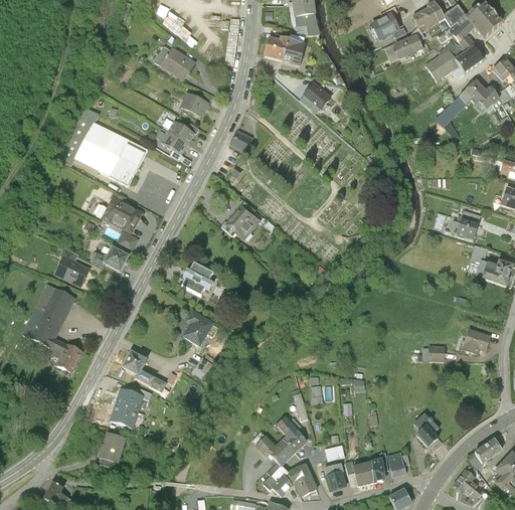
[(295,0),(295,3),(294,3),(297,24),(307,23),(308,33),(314,33),(320,31),(315,11),(313,0),(295,0)]
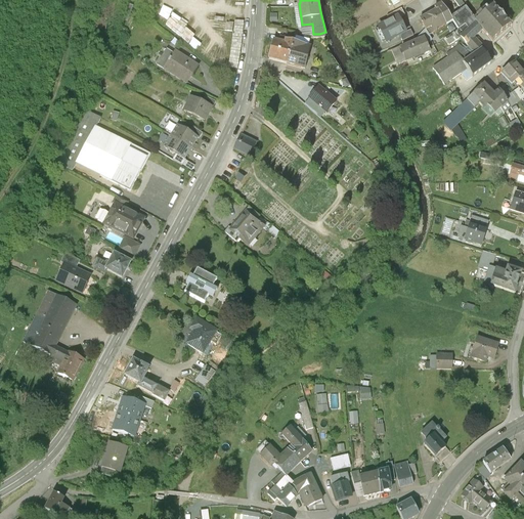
[(434,3),(436,6),(437,6),(446,20),(452,16),(450,13),(440,0),(434,3)]
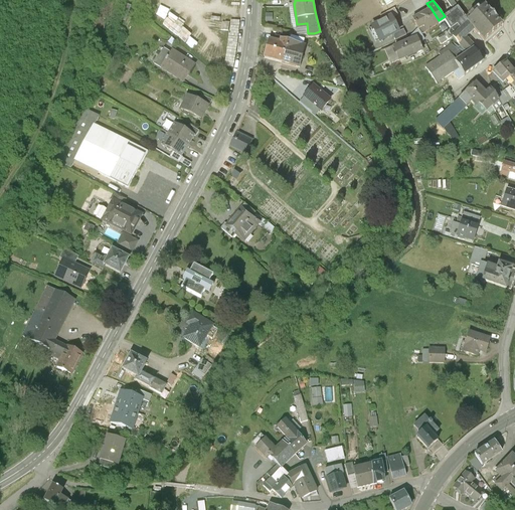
[(495,14),(484,2),(477,8),(475,6),(469,12),(470,14),(468,17),(467,18),(473,25),(483,37),(500,21),(495,15),(495,14)]
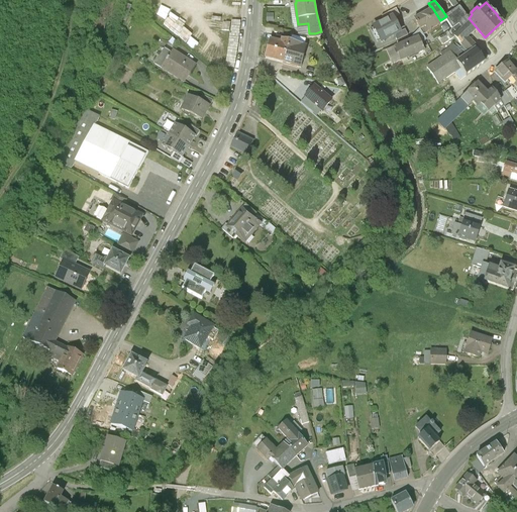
[(455,31),(453,33),(458,38),(466,32),(468,33),(475,25),(469,18),(470,17),(468,14),(459,3),(444,13),(446,16),(455,31)]
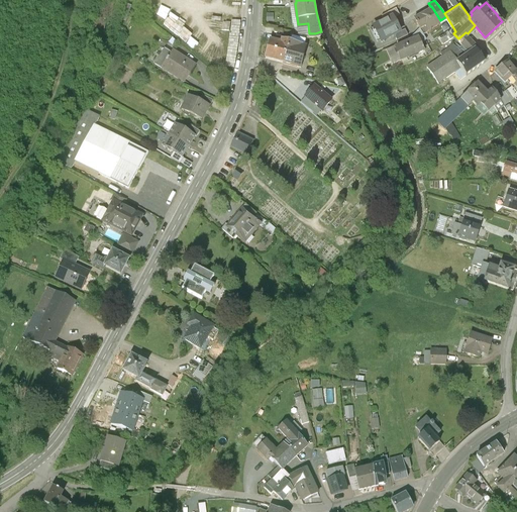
[(430,6),(414,15),(423,31),(440,20),(431,6),(430,6)]
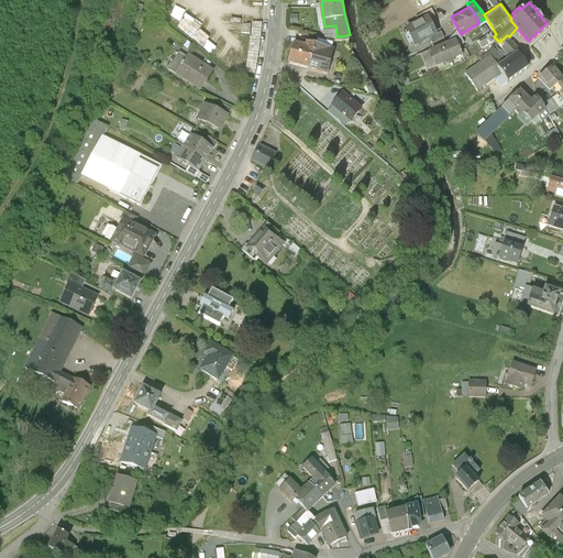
[(435,31),(427,14),(407,25),(415,41),(424,35),(426,36),(435,31)]
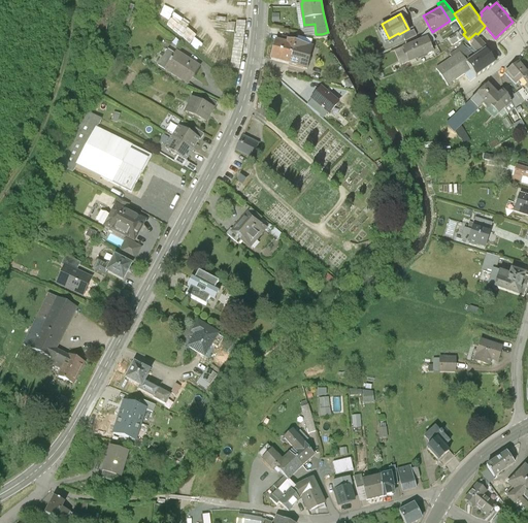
[(459,48),(435,65),(448,82),(464,70),(469,78),(494,61),(486,47),(488,45),(477,34),(475,33),(468,39),(476,48),(464,56),(459,48)]
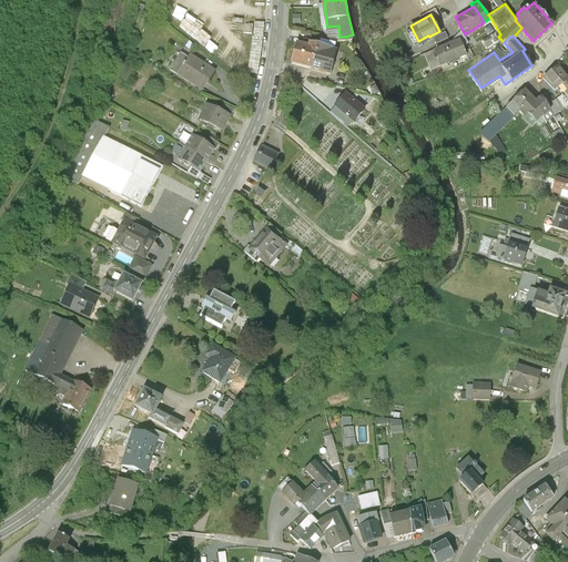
[(459,39),(435,49),(437,54),(436,54),(440,62),(465,52),(459,39)]
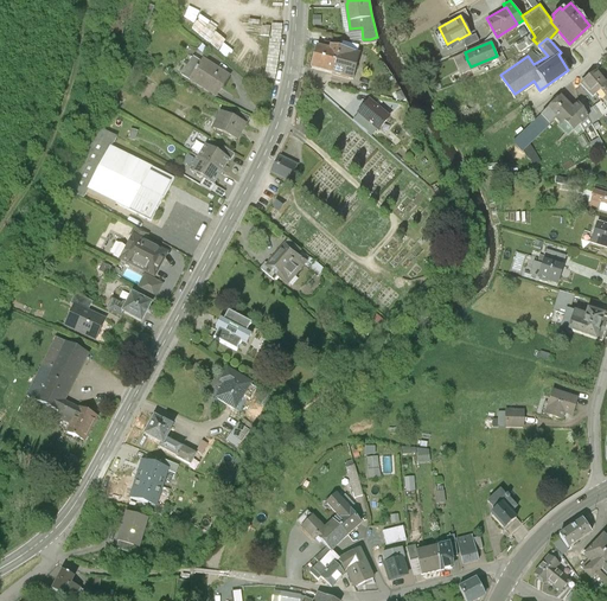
[(312,63),(333,69),(339,44),(331,43),(330,46),(318,43),(312,63)]
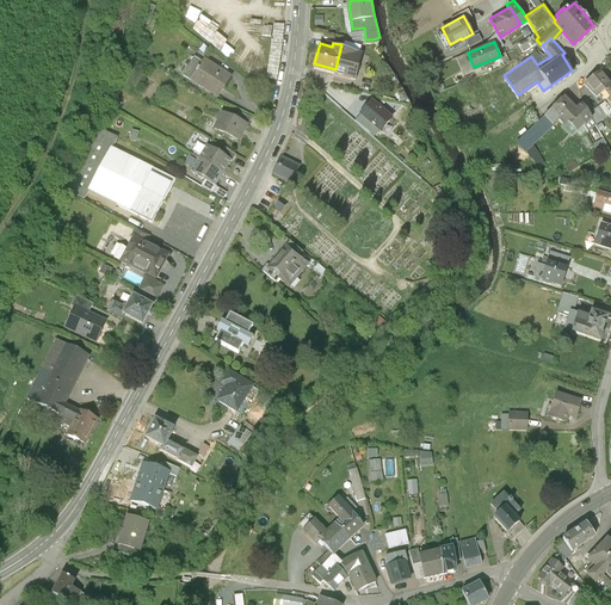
[(360,50),(341,44),(335,69),(355,74),(360,50)]
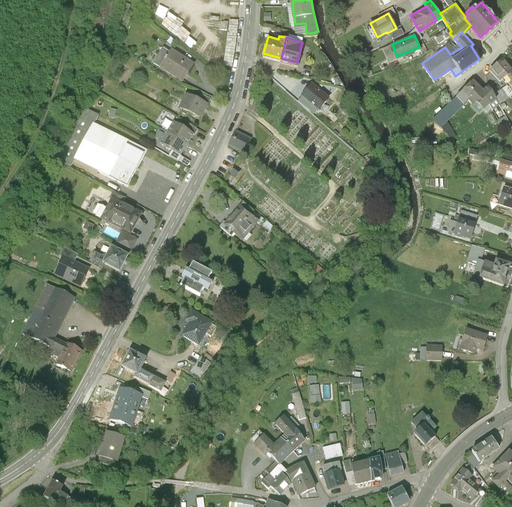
[(193,61),(171,46),(160,62),(182,77),(193,61)]
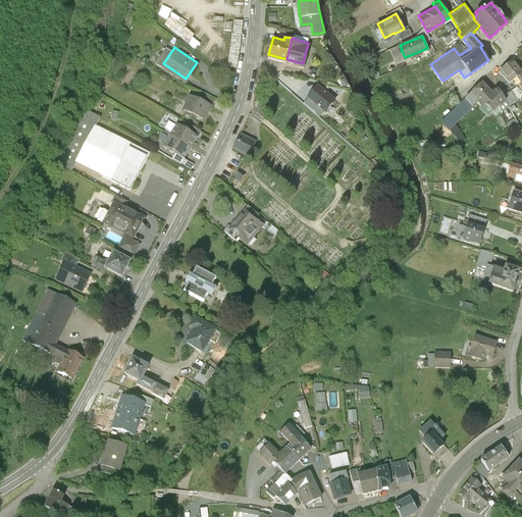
[(521,70),(513,58),(499,69),(509,81),(521,70)]
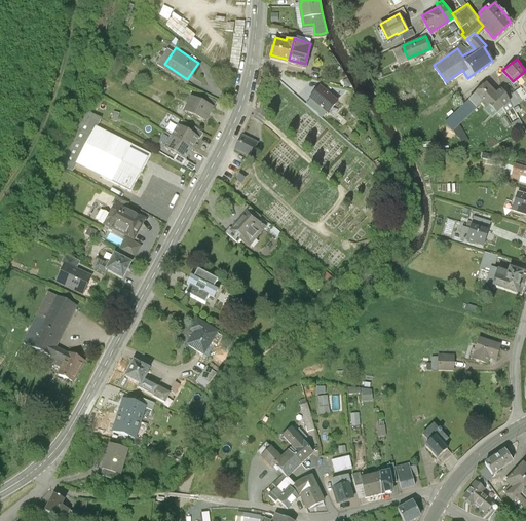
[(495,110),(501,104),(492,95),(495,91),(485,82),(474,94),(470,97),(477,105),(476,105),(477,106),(482,101),(485,105),(488,102),(495,110)]
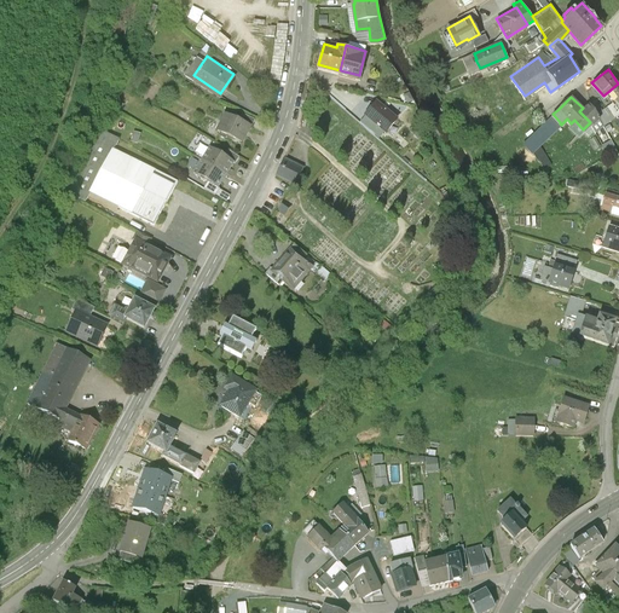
[(398,114),(377,98),(366,111),(387,128),(398,114)]
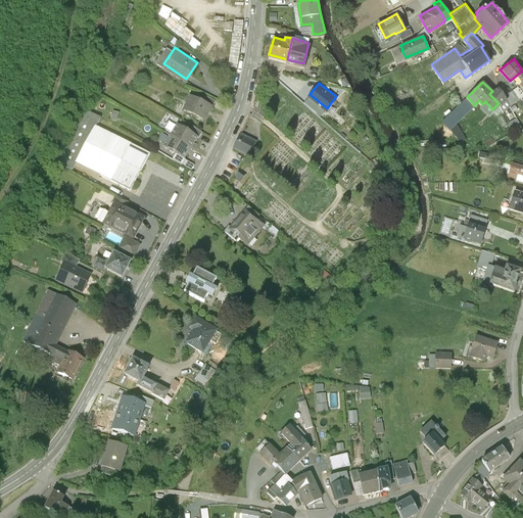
[(497,86),(492,91),(489,94),(498,103),(505,98),(497,86)]
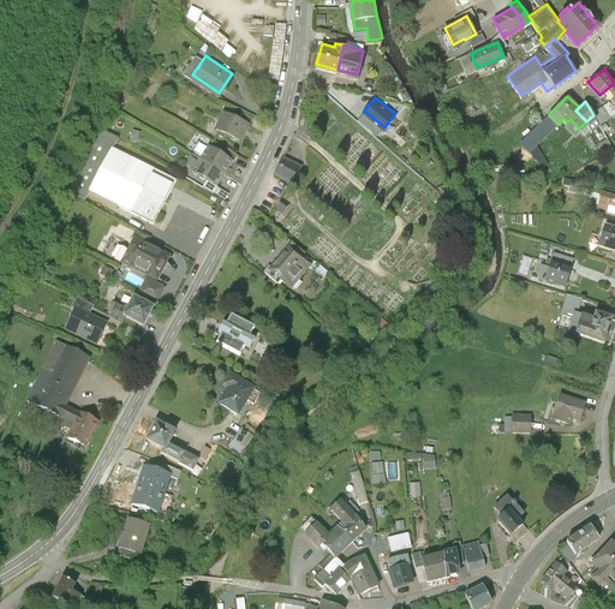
[(249,120),(224,108),(215,126),(219,127),(219,131),(222,133),(226,131),(240,138),(249,120)]
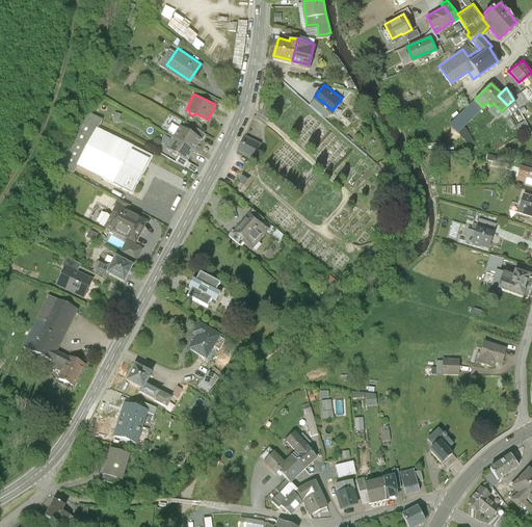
[(153,153),(98,122),(103,112),(88,105),(59,158),(73,166),(77,159),(132,189),(153,153)]
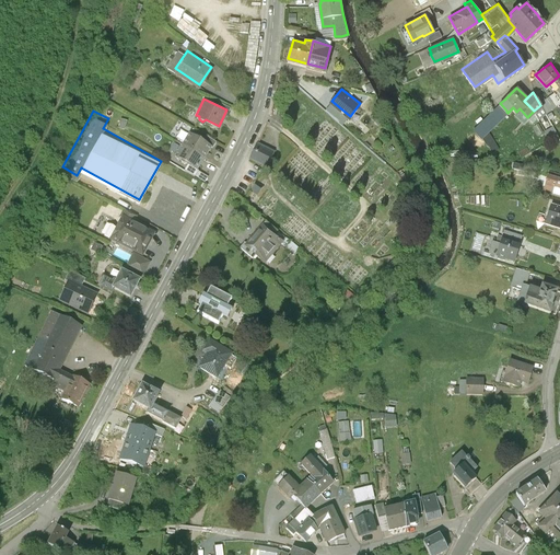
[(189,130),(183,141),(203,154),(211,143),(189,130)]
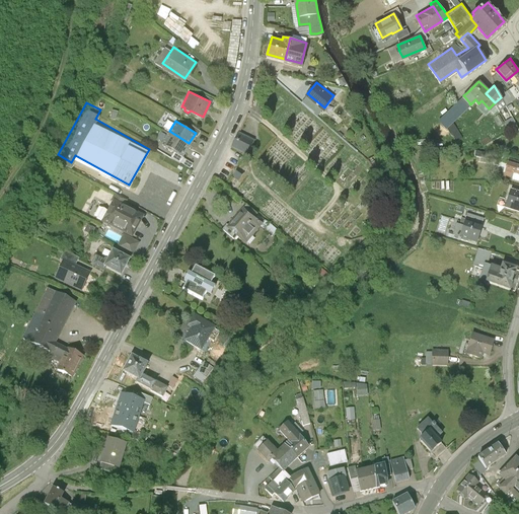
[(253,138),(238,130),(231,144),(247,151),(253,138)]
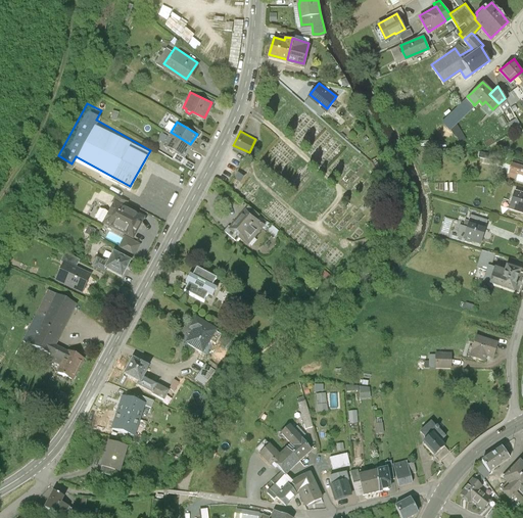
[(190,144),(171,132),(163,142),(184,155),(190,144)]
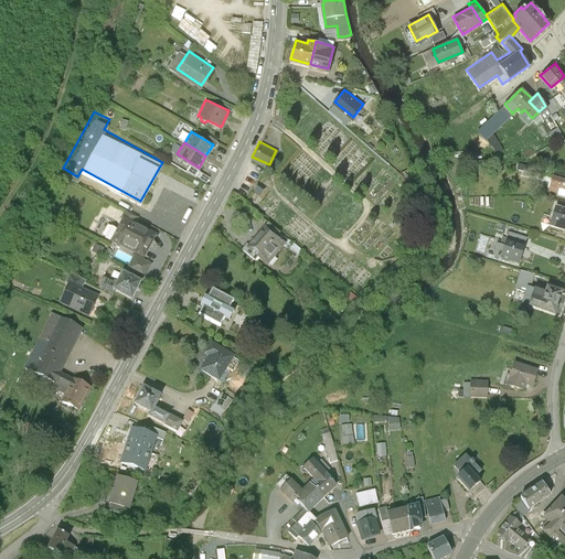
[(561,175),(553,172),(547,189),(564,193),(564,174),(562,173),(561,175)]
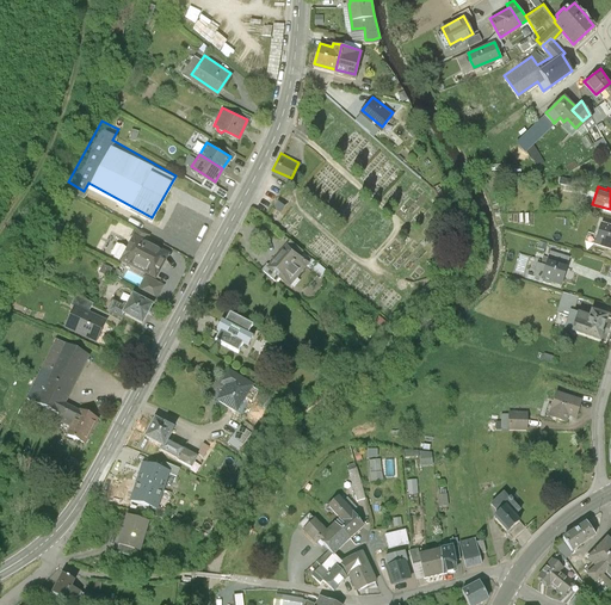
[(281,208),(288,197),(282,193),(275,204),(281,208)]
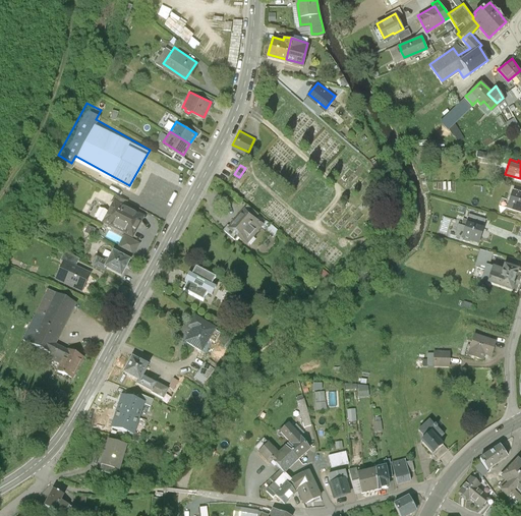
[(520,191),(512,189),(507,206),(520,209),(520,191)]
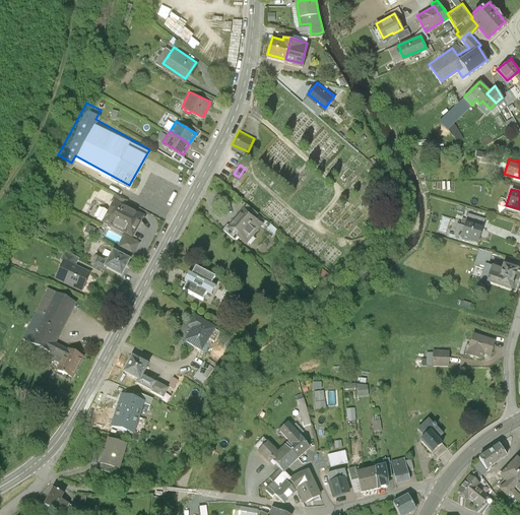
[(138,209),(115,197),(113,199),(109,207),(103,203),(96,213),(131,232),(133,231),(137,222),(134,220),(139,212),(138,209)]
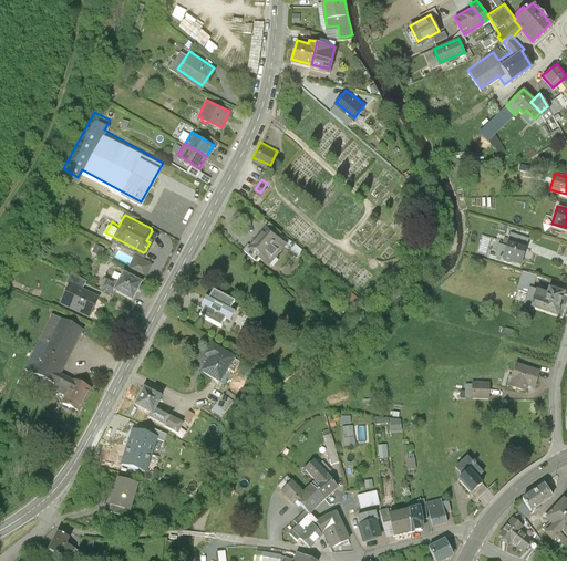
[(286,242),(266,226),(258,236),(257,235),(249,243),(267,258),(272,251),(276,255),(286,242)]
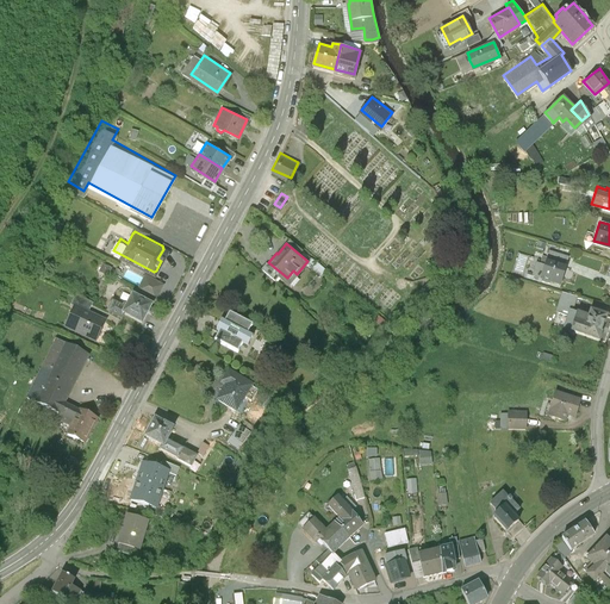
[(567,265),(547,259),(541,276),(543,276),(542,279),(551,282),(552,279),(561,282),(567,265)]
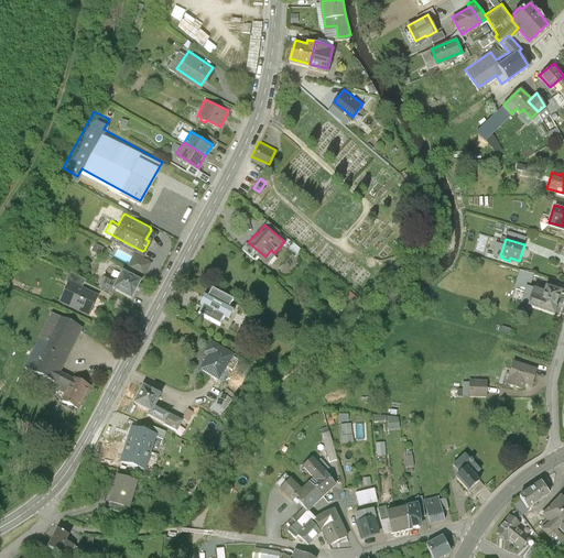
[(128,263),(143,272),(150,260),(134,251),(128,263)]
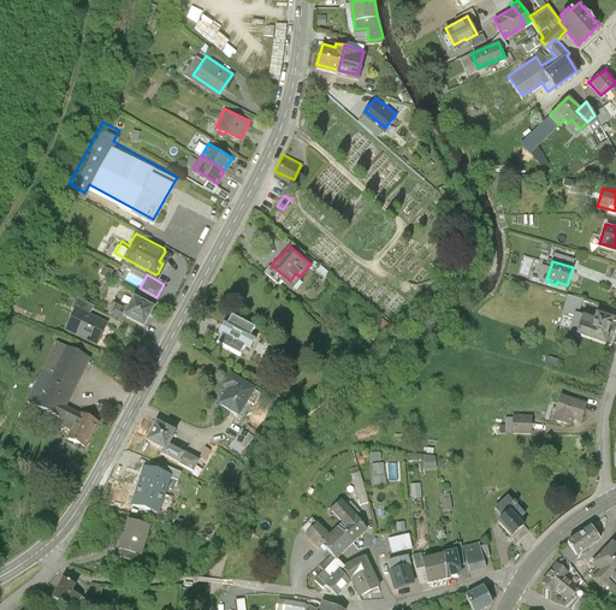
[(153,303),(135,294),(128,306),(114,298),(108,308),(123,317),(125,312),(143,321),(149,312),(152,313),(154,308),(152,307),(153,303)]
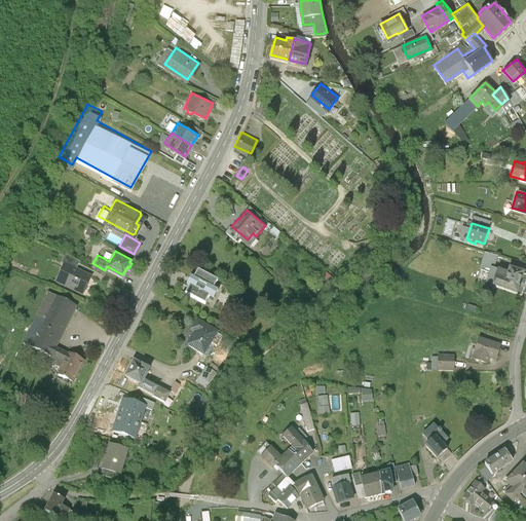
[(82,268),(65,260),(57,278),(82,291),(89,275),(80,271),(82,268)]
